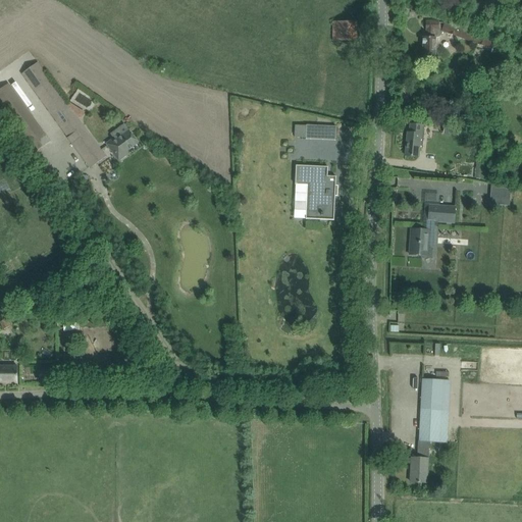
[(493,41),(447,23),(446,21),(445,21),(444,23),(438,23),(438,21),(426,21),(426,30),(426,38),(423,38),(423,54),(435,54),(435,38),(436,39),(437,39),(438,39),(439,39),(440,39),(441,39),(442,38),(444,38),(444,37),(445,36),(445,35),(445,34),(445,33),(445,32),(445,31),(491,48),(493,41)]
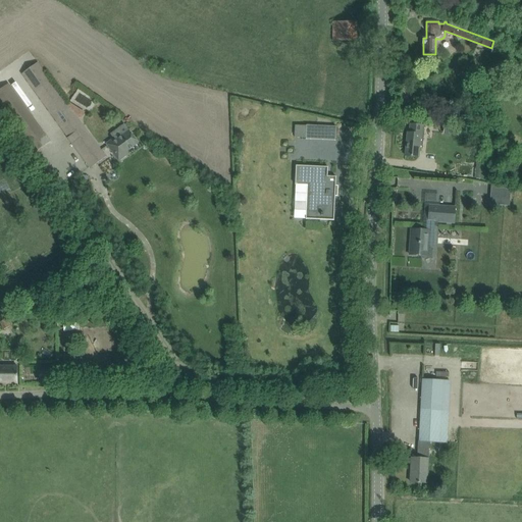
[(357,22),(333,22),(333,41),(356,41),(357,22)]
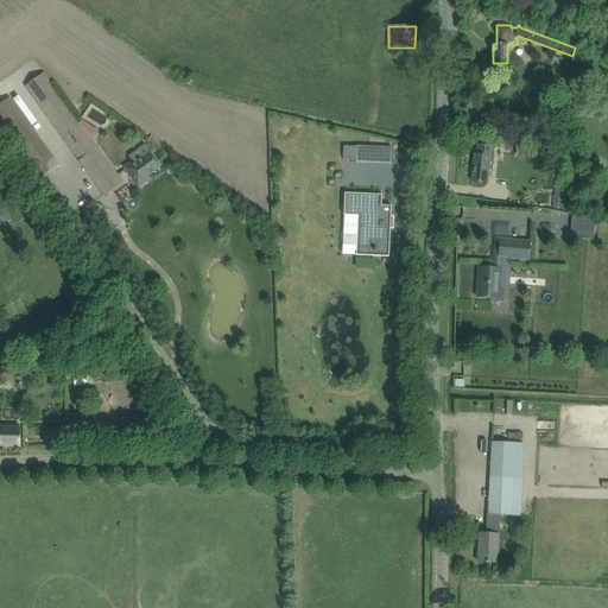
[(582,52),(580,58),(589,62),(591,55),(582,52)]
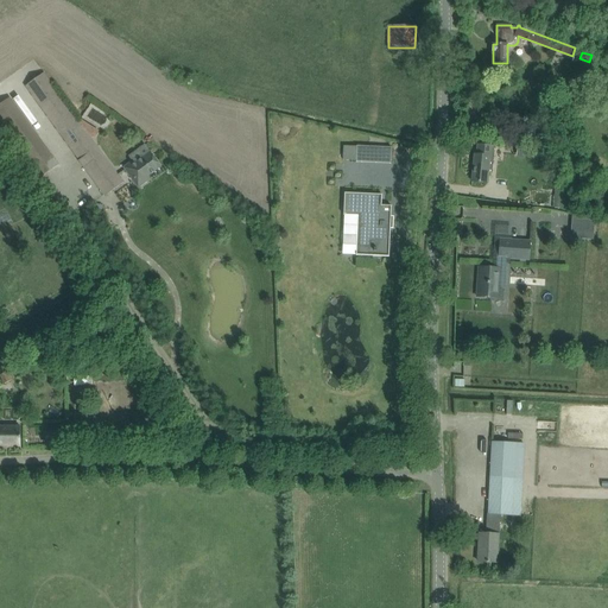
[(118,175),(44,73),(25,86),(84,168),(83,168),(105,196),(124,183),(118,175)]
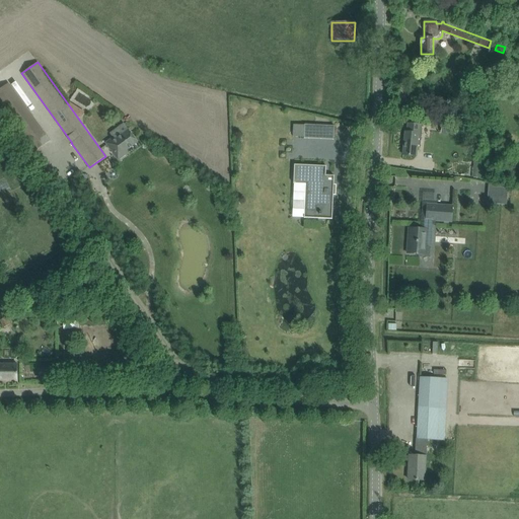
[(8,83),(0,88),(0,103),(34,152),(50,141),(8,83)]
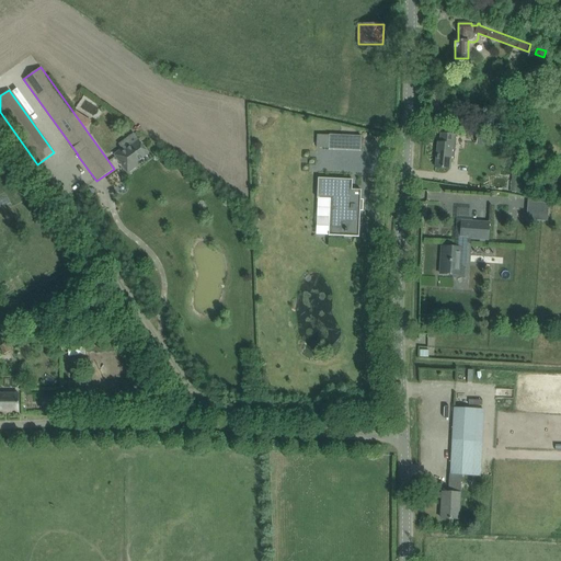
[(437,142),(435,168),(449,169),(450,160),(454,161),(457,135),(441,133),(439,142),(437,142)]
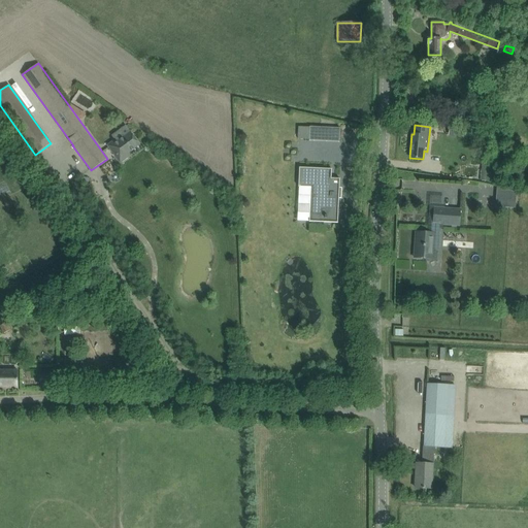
[(309,127),(309,140),(339,142),(340,128),(309,127)]
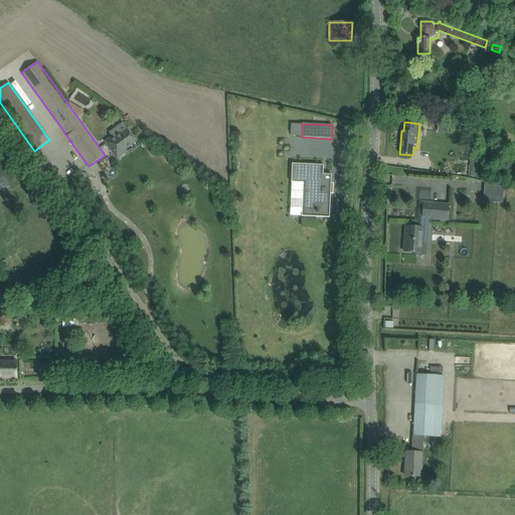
[(105,142),(117,159),(128,151),(126,149),(136,141),(127,129),(114,139),(112,137),(105,142)]
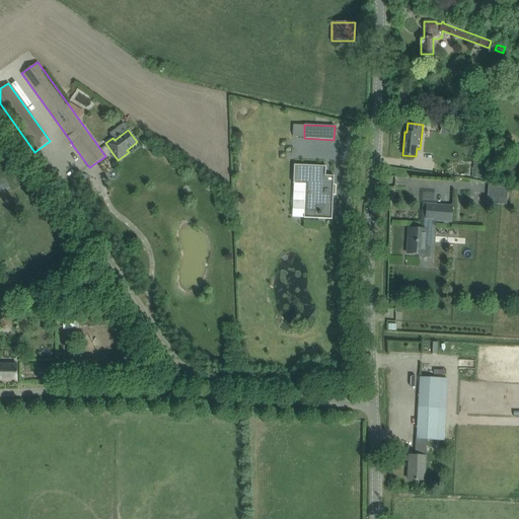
[(304,218),(331,219),(334,175),(325,175),(325,166),(294,164),(293,183),(305,184),(304,218)]
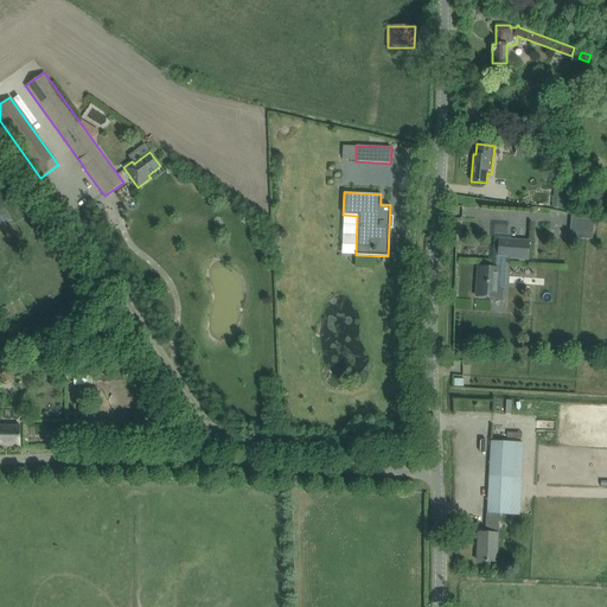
[(575,219),(575,241),(598,241),(598,219),(575,219)]
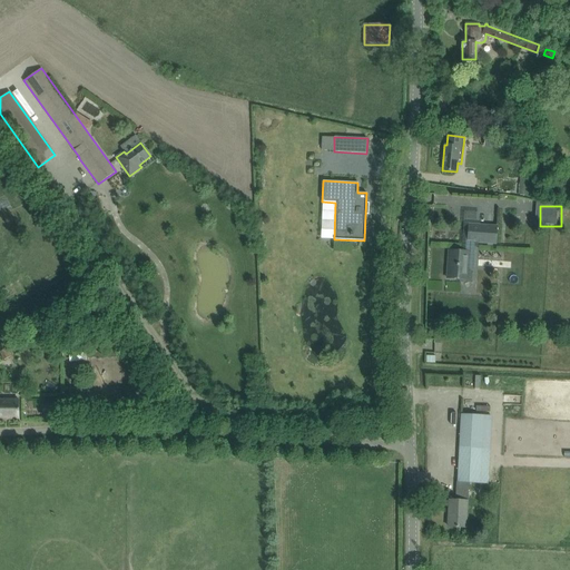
[(497,228),(470,226),(469,242),(471,242),(475,242),(495,244),(497,228)]
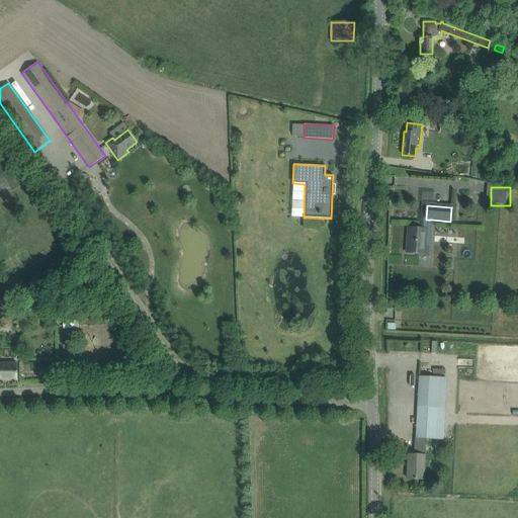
[(406,245),(406,252),(408,252),(408,253),(425,254),(425,245),(430,245),(432,220),(428,220),(427,230),(426,230),(409,229),(408,245),(406,245)]
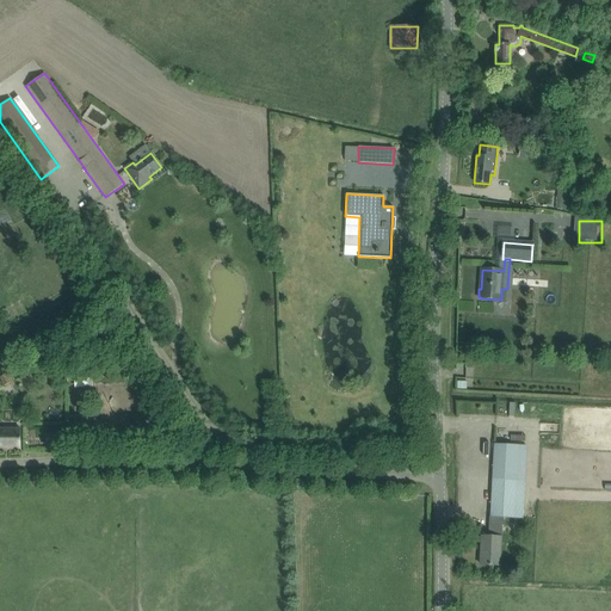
[(85,282),(75,288),(81,296),(91,289),(85,282)]
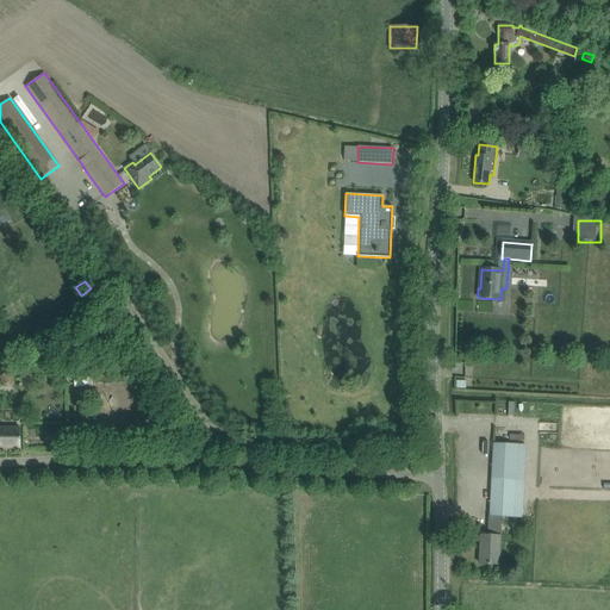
[(4,367),(0,369),(0,374),(0,375),(0,374),(0,375),(5,385),(12,381),(6,371),(5,371),(4,367)]
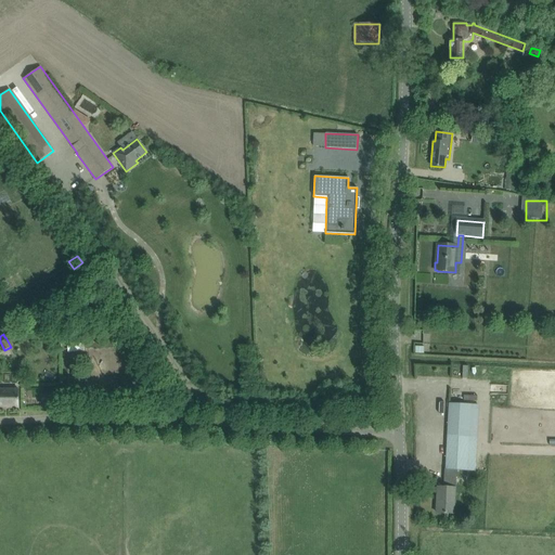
[(0,408),(18,408),(18,389),(0,389),(0,408)]
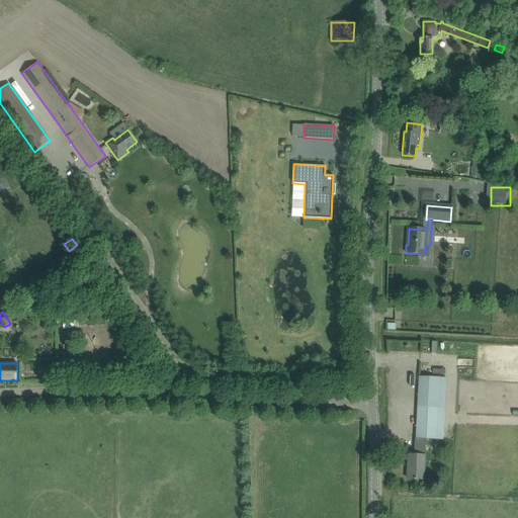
[(446,377),(419,376),(416,437),(426,438),(442,439),(446,377)]
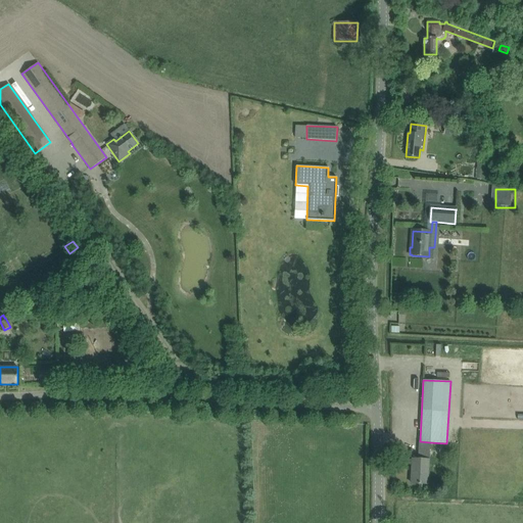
[(420,441),(419,449),(419,459),(413,459),(411,483),(427,484),(428,460),(429,460),(430,442),(420,441)]
